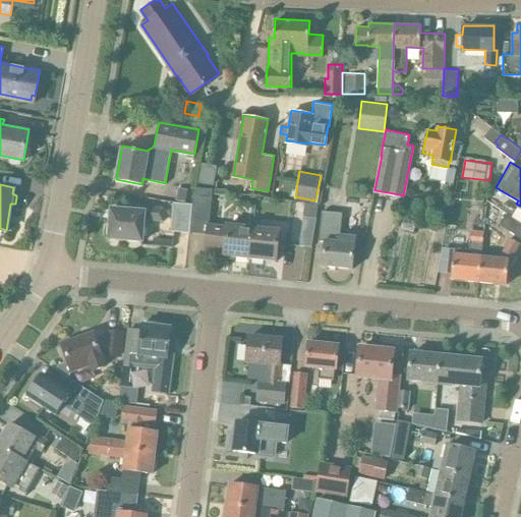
[(178,186),(175,198),(185,200),(187,187),(178,186)]
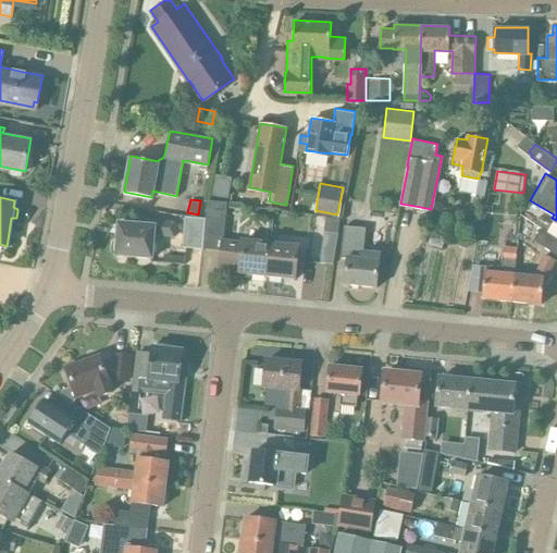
[(239,272),(267,274),(271,242),(243,238),(243,241),(223,238),(227,201),(214,199),(207,199),(206,217),(203,245),(221,247),(219,263),(239,266),(239,272)]
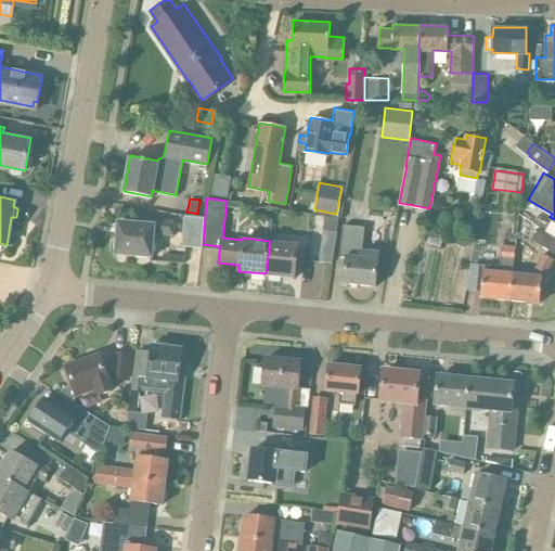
[(205,216),(184,214),(182,244),(203,246),(203,244),(205,216)]
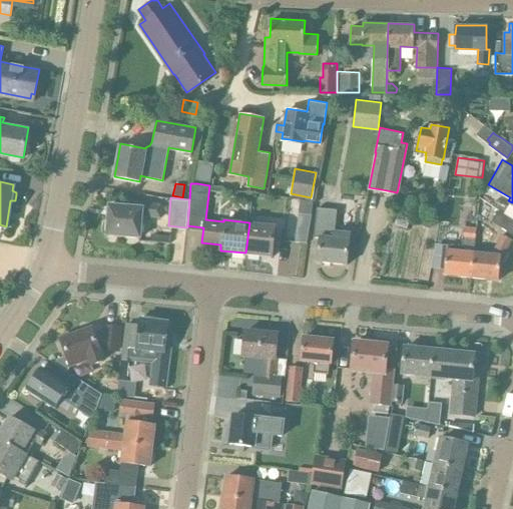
[(493,204),(499,208),(503,211),(508,204),(497,197),(493,204)]
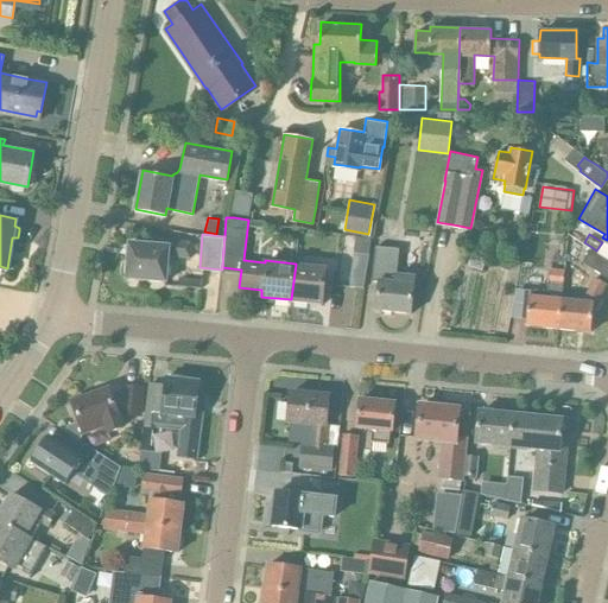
[(371,237),(355,235),(354,251),(368,252),(371,237)]
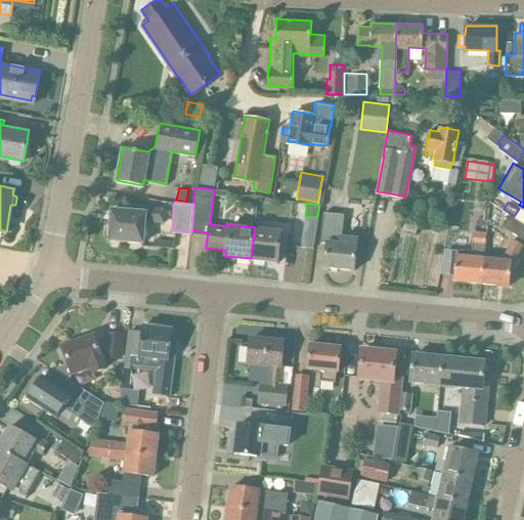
[(165,207),(141,205),(140,210),(112,208),(108,239),(143,242),(145,219),(164,220),(165,207)]
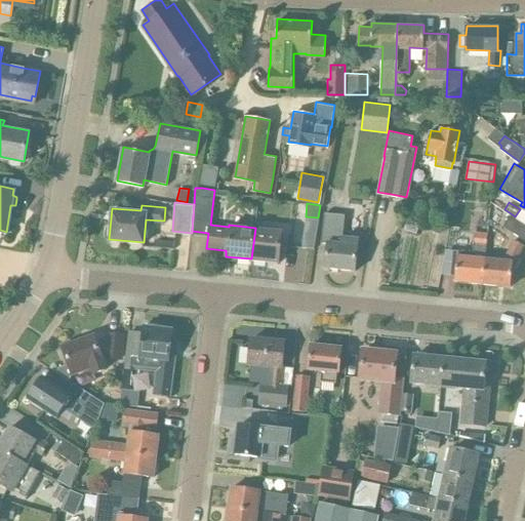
[(325,211),(324,227),(322,241),(327,242),(325,266),(355,270),(358,238),(340,236),(342,212),(325,211)]
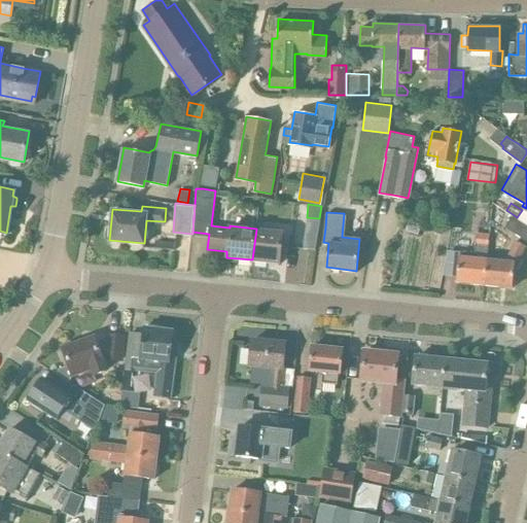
[(526,223),(517,217),(513,214),(505,225),(526,239),(526,223)]
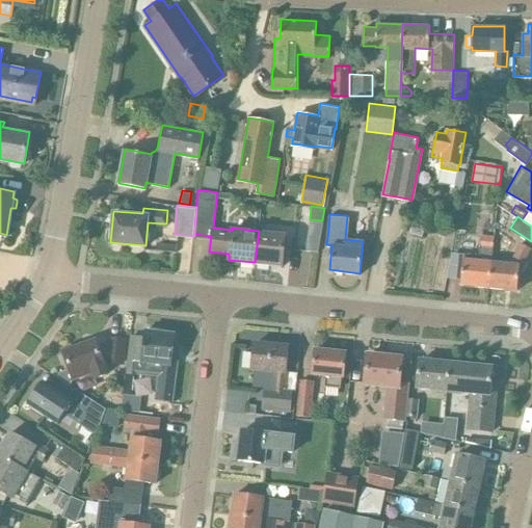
[(411,220),(408,231),(421,235),(424,225),(411,220)]
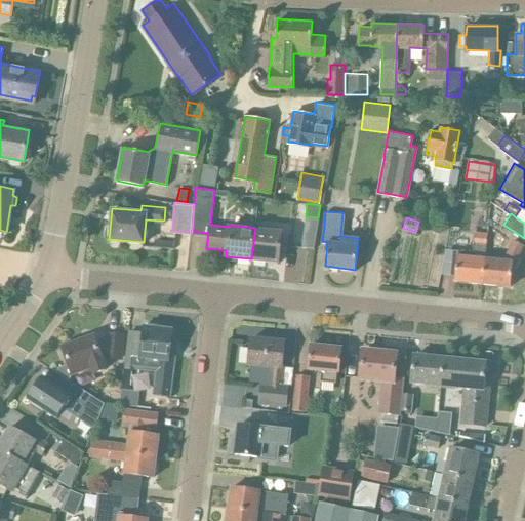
[(278,262),(280,241),(281,231),(255,228),(251,258),(278,262)]
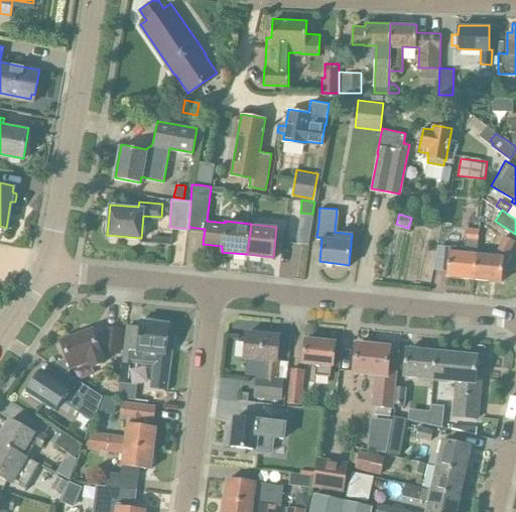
[(477,253),(478,253),(480,228),(467,227),(465,246),(449,245),(446,274),(474,277),(477,253)]
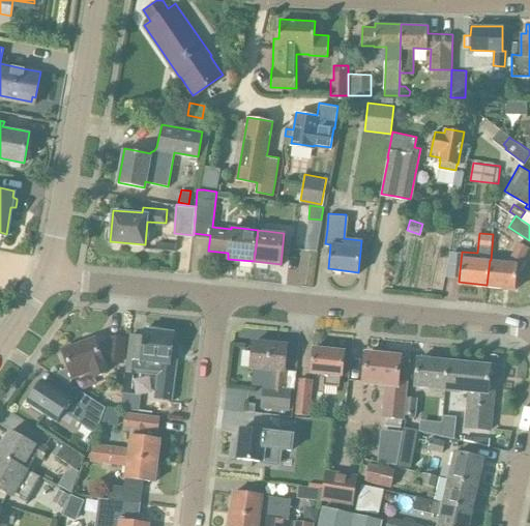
[(490,260),(487,285),(514,288),(517,264),(520,265),(528,245),(519,241),(508,262),(491,260),(490,260)]
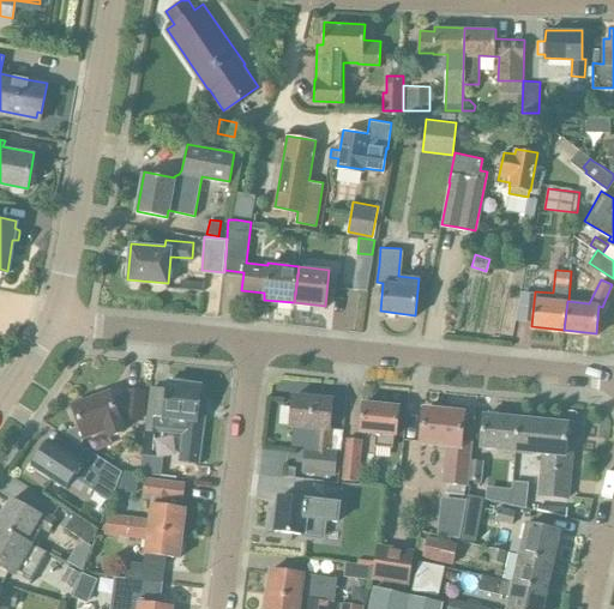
[(148,412),(146,428),(155,429),(184,433),(180,458),(198,460),(204,412),(198,412),(202,384),(168,380),(167,387),(151,386),(149,409),(148,412)]
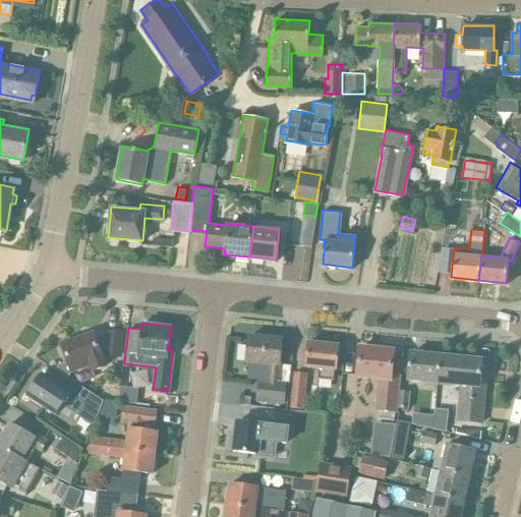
[(55,367),(68,376),(71,369),(89,363),(92,371),(106,366),(100,350),(106,351),(119,353),(121,331),(108,330),(107,341),(96,340),(93,332),(62,343),(67,359),(58,362),(55,367)]
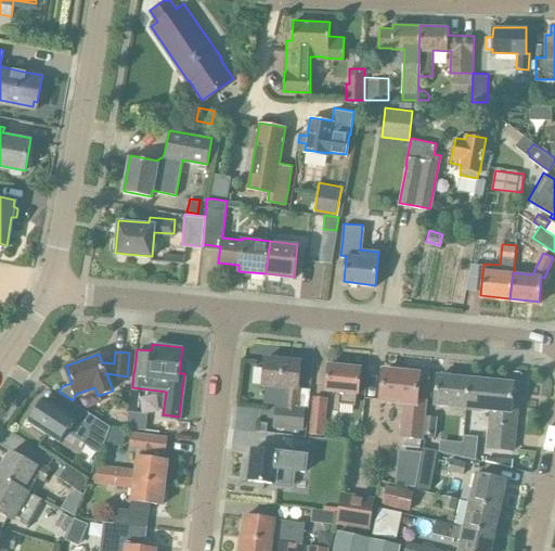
[(266,356),(265,367),(254,366),(253,382),(262,382),(262,383),(287,386),(285,404),(275,404),(274,425),(301,427),(304,406),(298,406),(300,386),(297,386),(300,359),(266,356)]
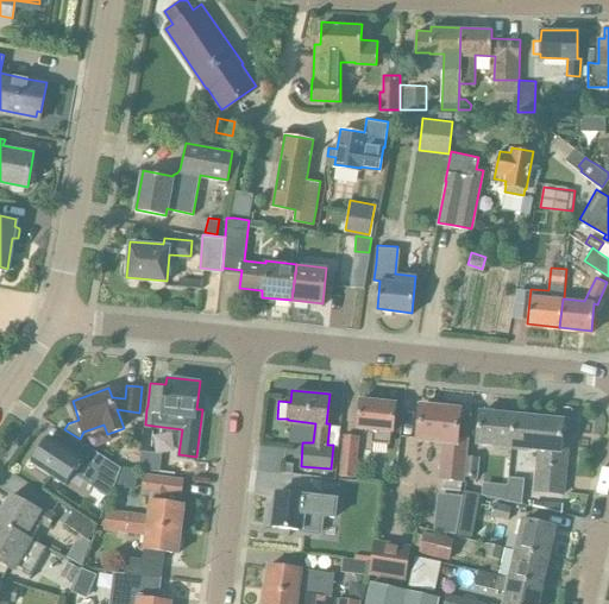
[(360,397),(358,421),(357,426),(374,428),(371,440),(389,442),(390,429),(393,431),(396,401),(360,397)]
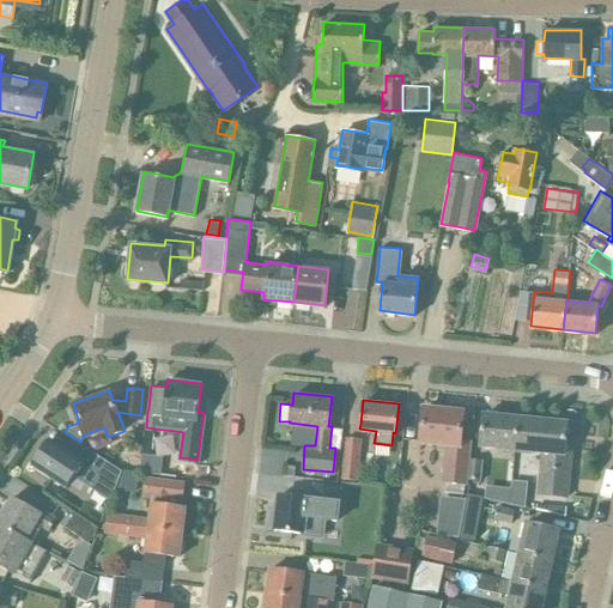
[(467,476),(469,458),(472,439),(460,438),(462,411),(424,406),(422,430),(420,442),(432,443),(444,444),(441,481),(444,481),(444,490),(463,492),(463,482),(466,484),(467,476)]
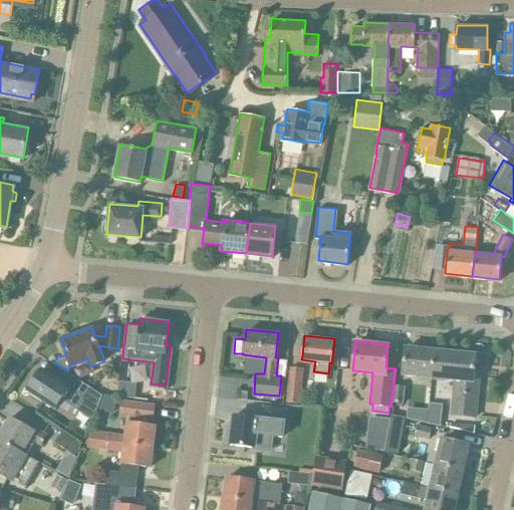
[(406,345),(404,365),(403,372),(432,375),(435,348),(406,345)]
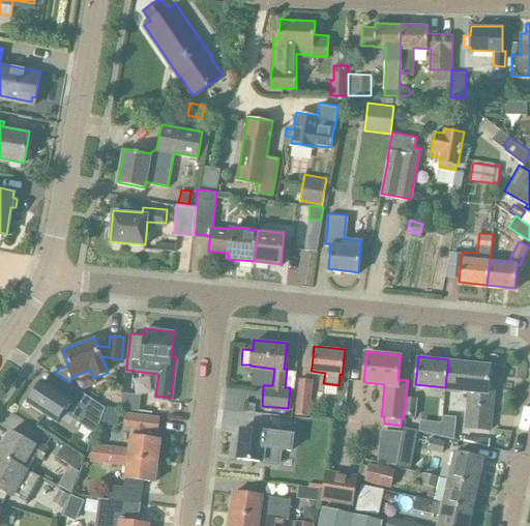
[(491,363),(448,359),(445,387),(469,390),(465,425),(490,428),(495,382),(489,381),(491,363)]
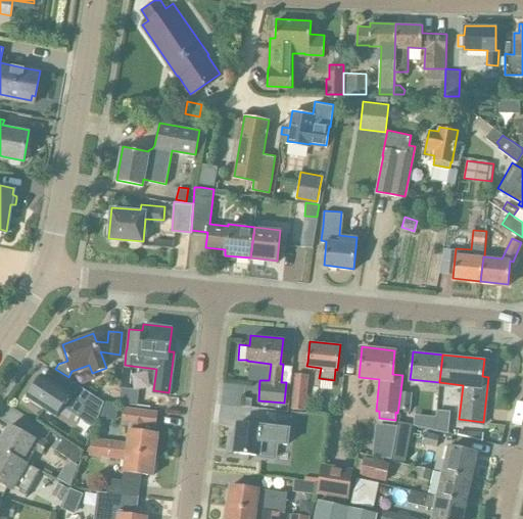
[(41,374),(28,395),(44,407),(55,414),(60,405),(94,426),(102,406),(103,403),(104,400),(89,391),(75,381),(69,390),(67,392),(58,385),(41,374)]
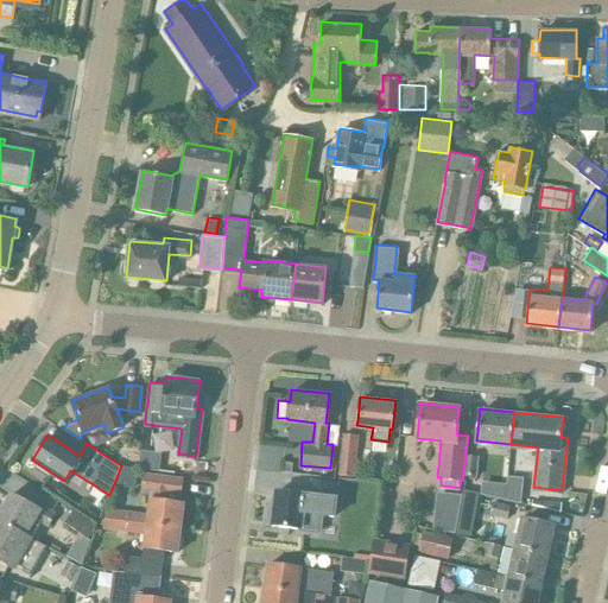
[(353,475),(358,439),(342,438),(339,473),(353,475)]
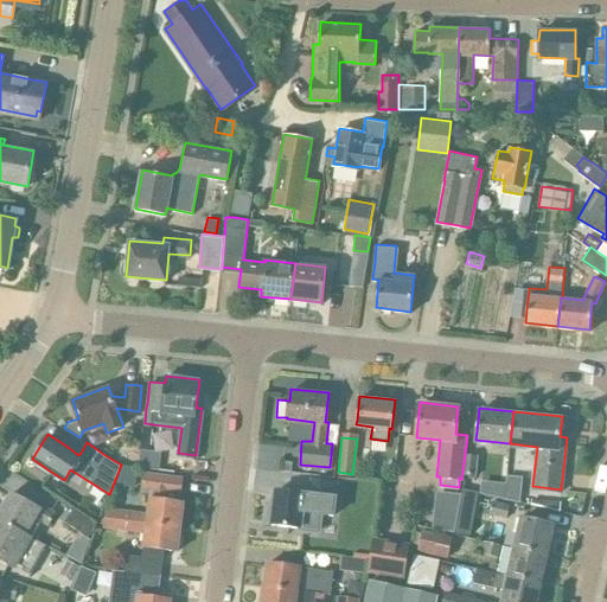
[(465,454),(462,472),(477,473),(478,455),(465,454)]
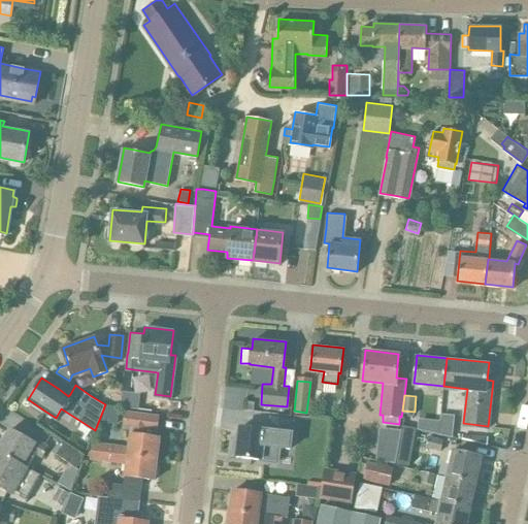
[(103,410),(102,420),(113,421),(116,407),(104,406),(103,410)]
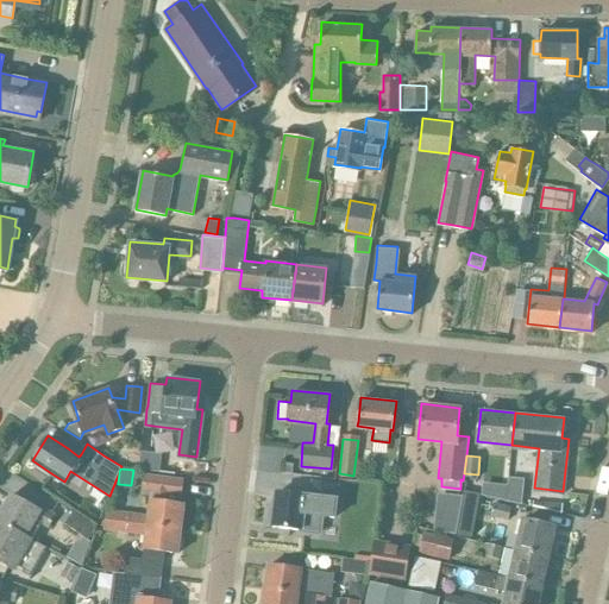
[(105,508),(104,517),(181,526),(184,503),(167,501),(168,494),(181,495),(183,477),(163,473),(144,471),(142,490),(151,491),(150,498),(148,513),(105,508)]
